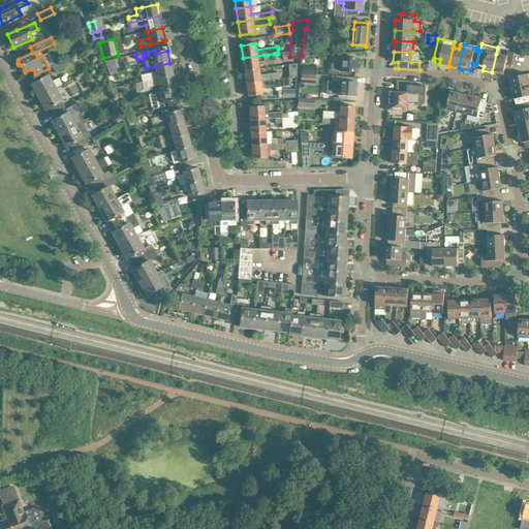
[(496,54),(492,72),(503,75),(505,65),(511,66),(515,53),(508,52),(507,57),(496,54)]
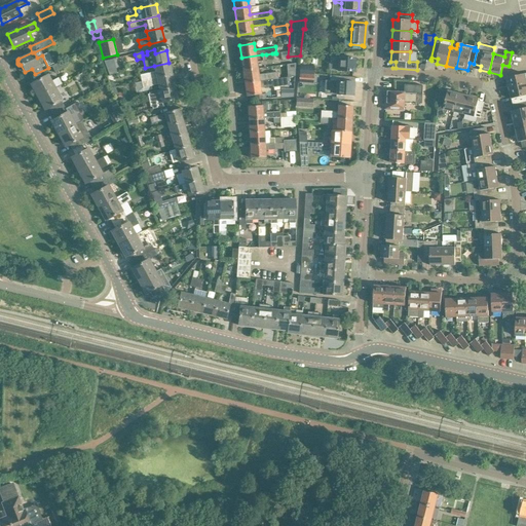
[(262,54),(241,58),(243,70),(257,68),(257,62),(263,61),(262,54)]
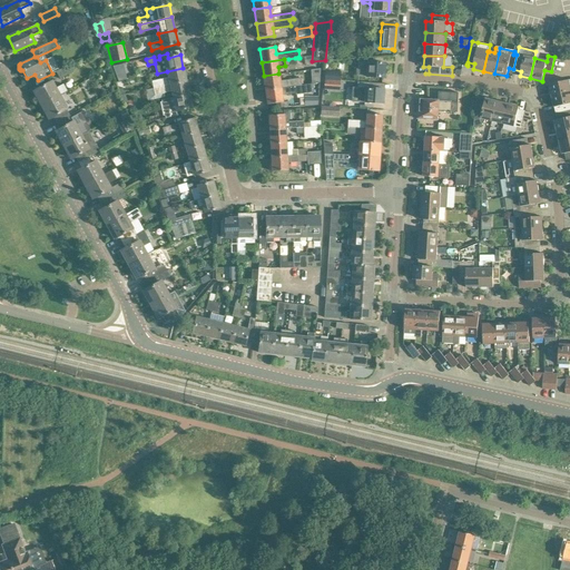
[(356,77),(373,77),(384,78),(385,64),(374,62),(366,62),(366,70),(356,69),(356,77)]
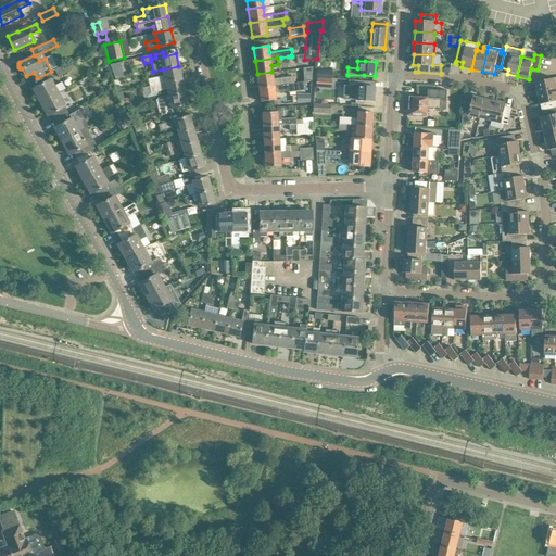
[(67,63),(54,70),(59,77),(72,70),(67,63)]
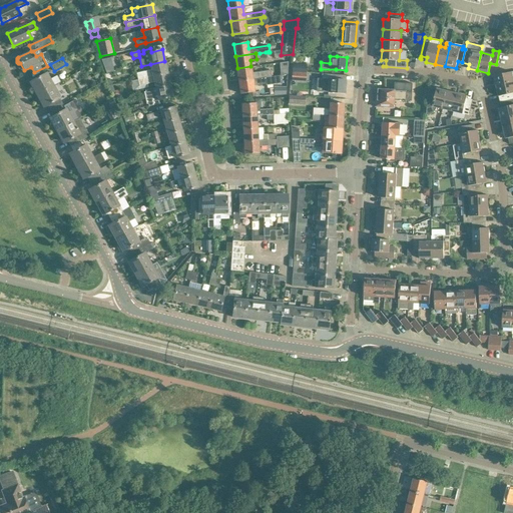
[(133,78),(133,80),(167,73),(164,61),(150,64),(151,69),(136,73),(137,77),(133,78)]
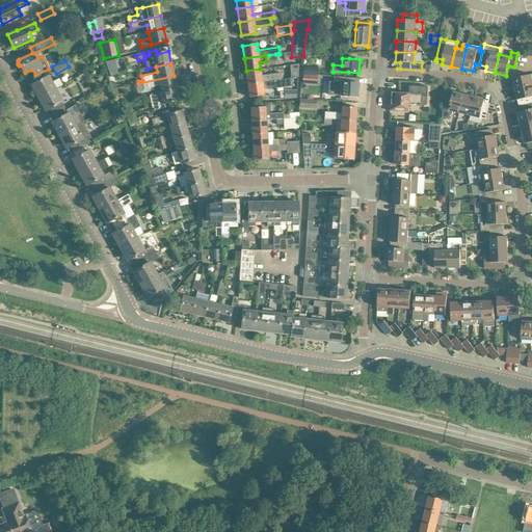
[(303,67),(302,75),(317,75),(318,68),(303,67)]
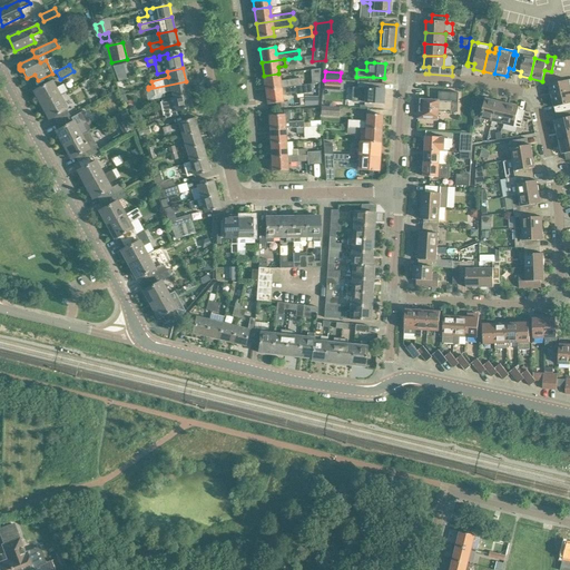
[(278,74),(264,76),(265,90),(287,87),(286,80),(279,81),(278,74)]
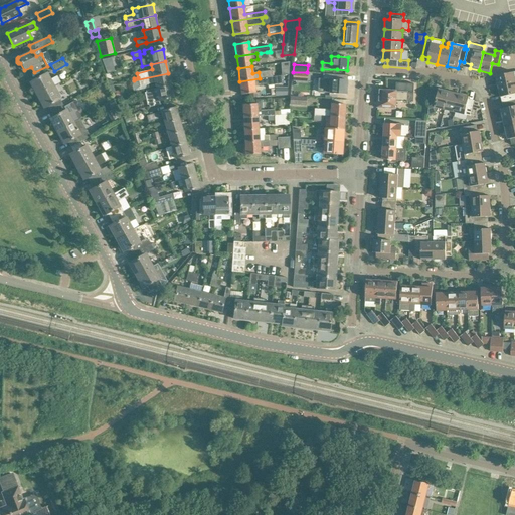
[(307,72),(293,72),(293,81),(307,81),(307,72)]
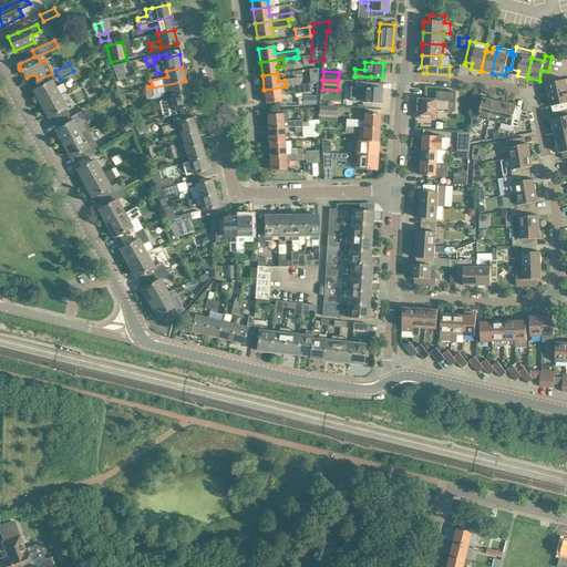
[(546,84),(548,95),(566,91),(566,84),(566,80),(546,84)]
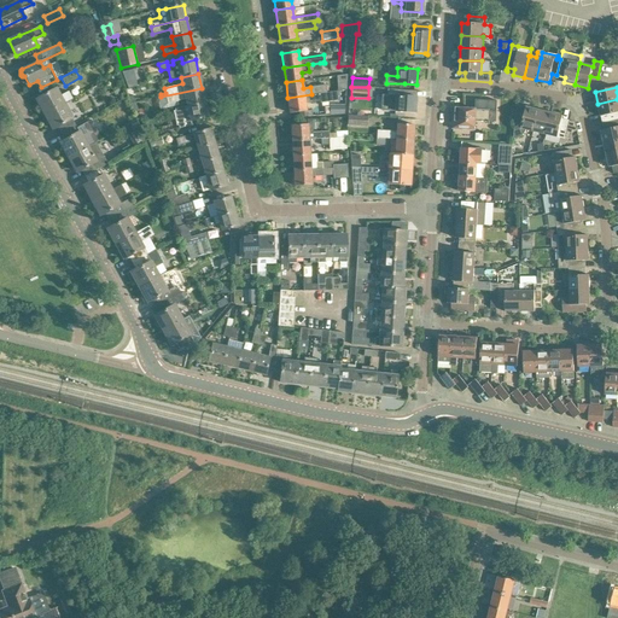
[(47,93),(36,99),(45,114),(64,104),(73,99),(69,92),(59,97),(56,88),(47,93)]
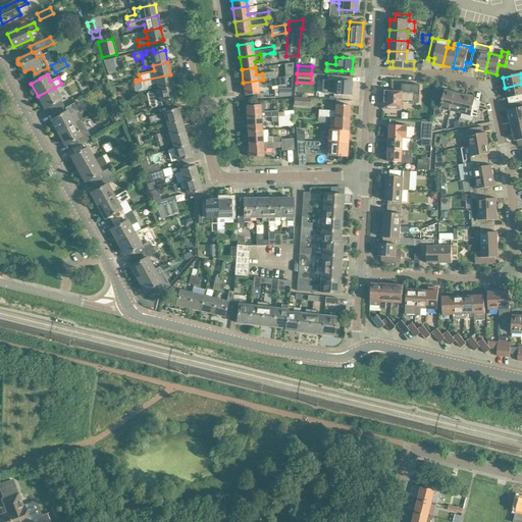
[(157,84),(158,90),(173,87),(170,74),(136,82),(138,92),(151,89),(150,85),(157,84)]
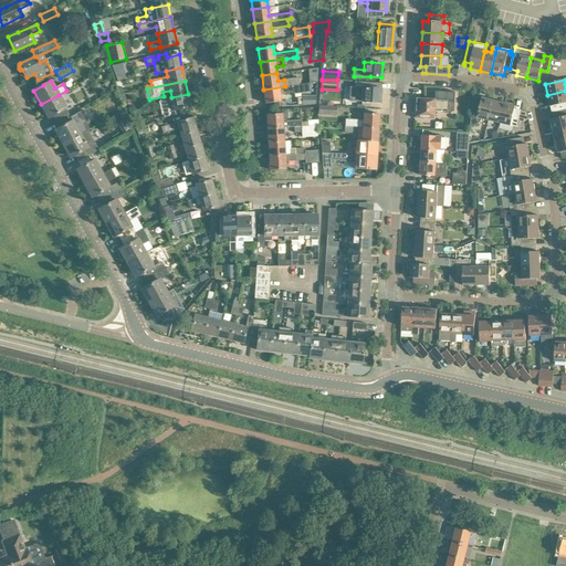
[(285,86),(263,90),(265,104),(281,102),(280,95),(294,93),(294,94),(310,92),(308,83),(301,84),(297,85),(290,86),(285,86)]
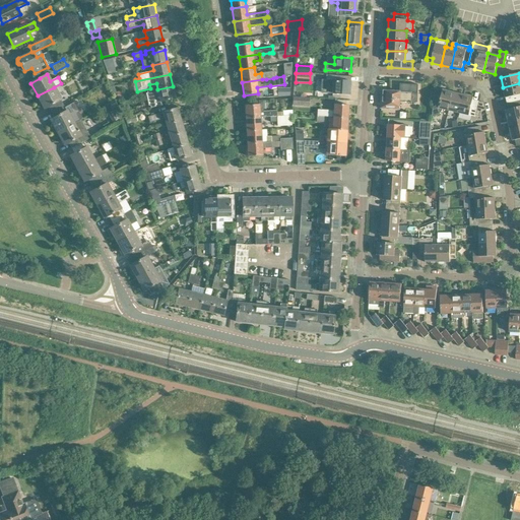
[(331,93),(339,94),(349,94),(350,81),(332,80),(332,86),(324,86),(323,92),(331,93)]
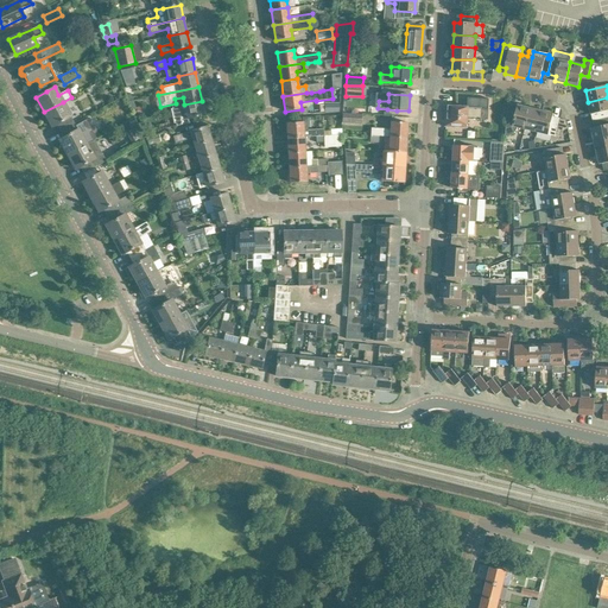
[(596,113),(599,120),(607,118),(607,97),(588,102),(591,115),(596,113)]
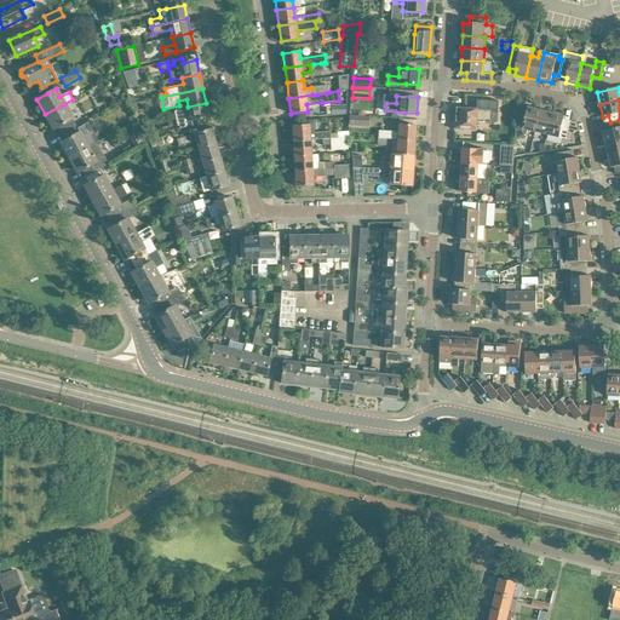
[(477,110),(458,109),(458,112),(455,112),(455,128),(466,128),(466,130),(477,131),(477,121),(498,122),(499,101),(477,101),(477,110)]
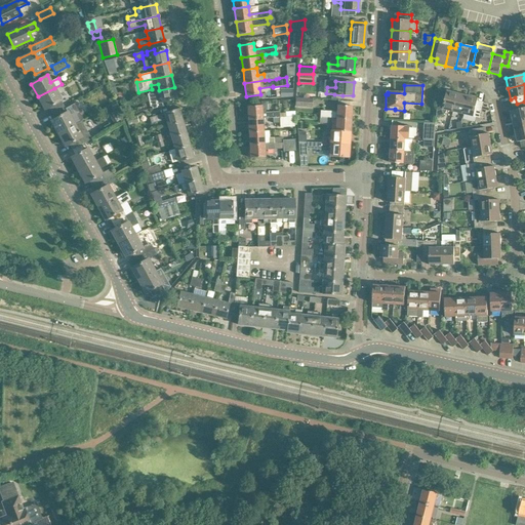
[(174,87),(159,90),(149,92),(152,109),(163,107),(162,103),(176,99),(174,87)]
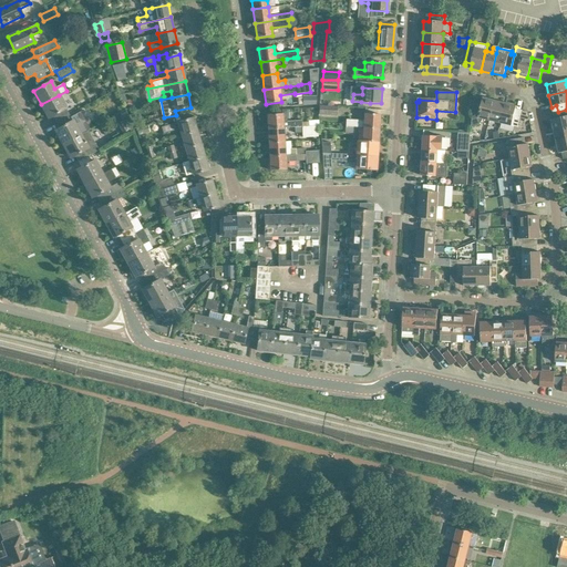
[(59,95),(41,104),(49,119),(53,116),(57,122),(70,115),(59,95)]
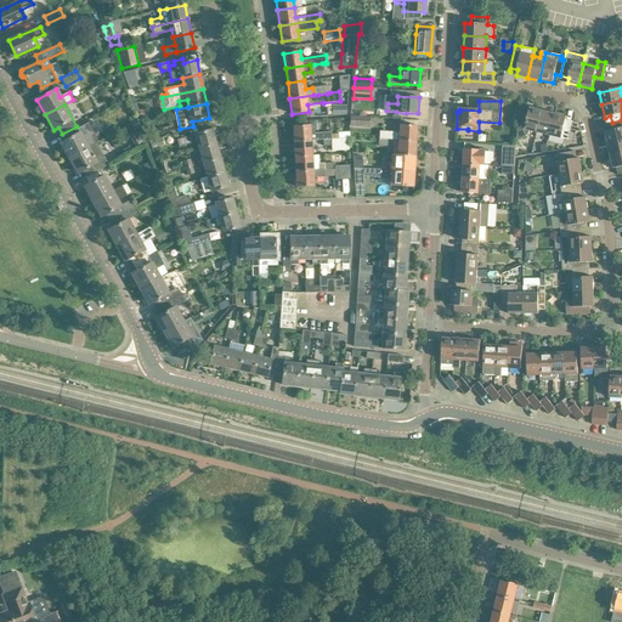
[(332,106),(332,116),(346,114),(348,106),(332,106)]
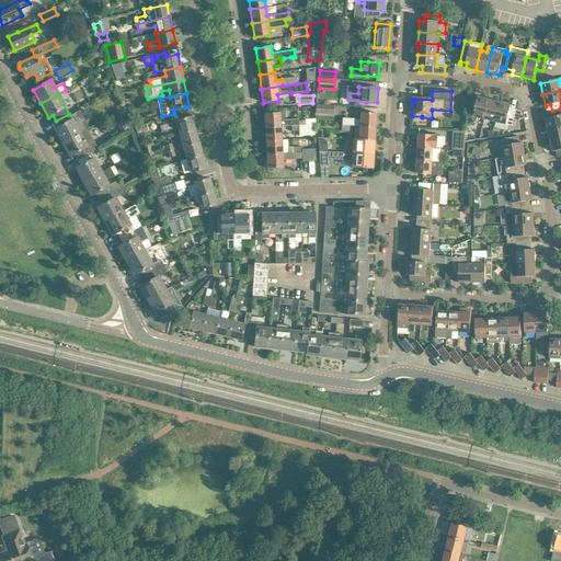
[(478,117),(483,119),(489,100),(478,98),(477,104),(469,102),(468,106),(468,113),(466,126),(469,125),(470,125),(472,124),(474,122),(477,121),(478,117)]
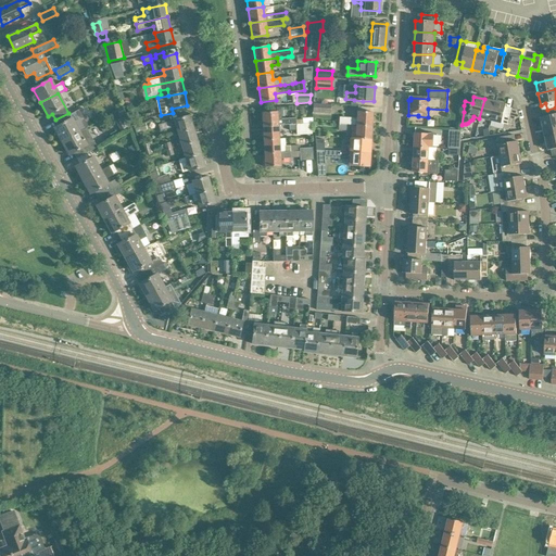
[(479,118),(490,121),(494,101),(484,99),(479,118)]
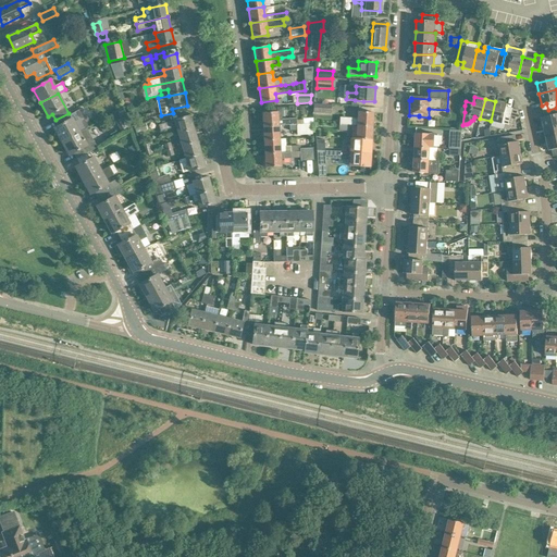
[(495,101),(491,121),(498,123),(509,125),(509,124),(514,125),(515,121),(516,121),(520,118),(519,110),(514,109),(512,109),(512,111),(506,110),(507,104),(495,101)]
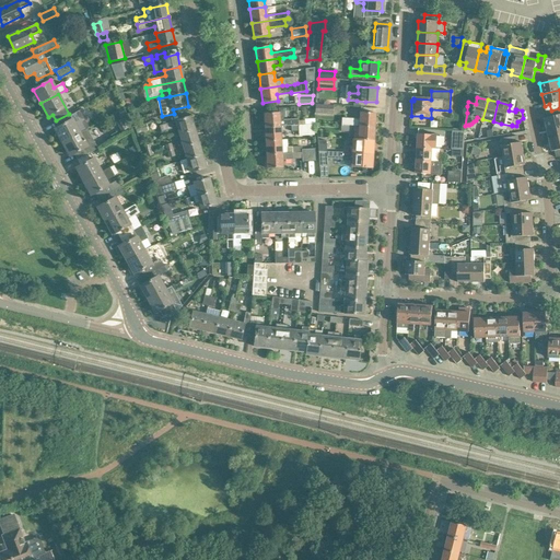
[(315,105),(315,113),(333,114),(334,106),(315,105)]
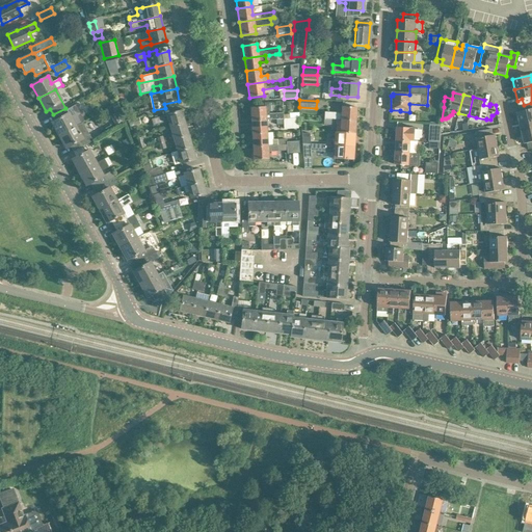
[(251,115),(251,121),(266,120),(266,121),(276,120),(290,118),(289,114),(284,114),(284,113),(269,113),(269,107),(269,103),(264,103),(265,107),(250,108),(250,109),(248,110),(248,114),(251,115)]
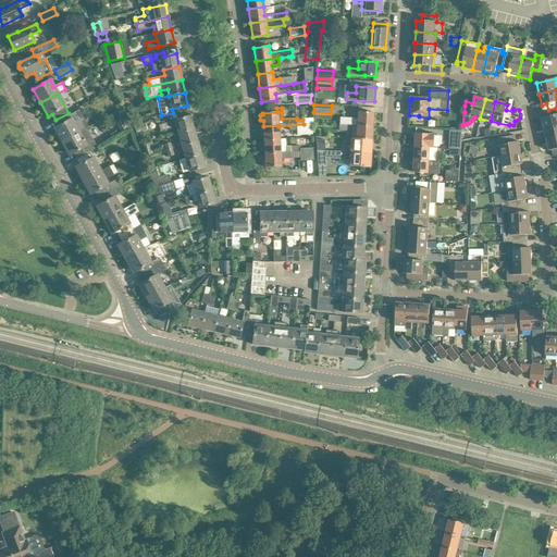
[(542,118),(544,130),(556,125),(556,108),(548,110),(549,116),(542,118)]
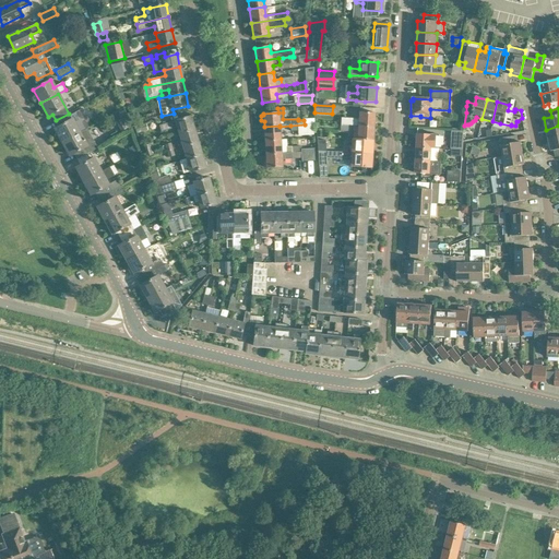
[(348,126),(358,126),(373,127),(375,113),(359,113),(359,119),(341,117),(341,125),(348,126)]
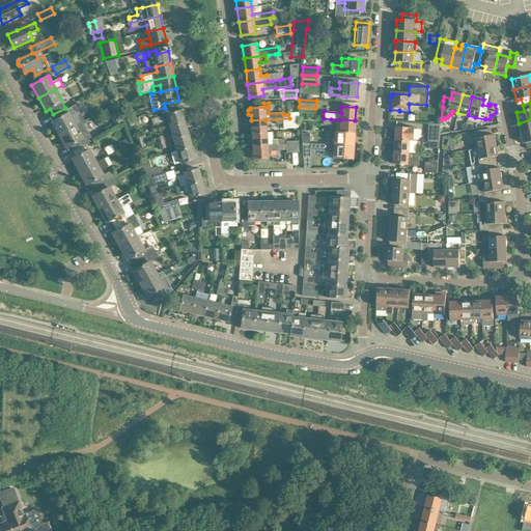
[(56,120),(52,122),(59,135),(75,127),(65,108),(53,114),(56,120)]
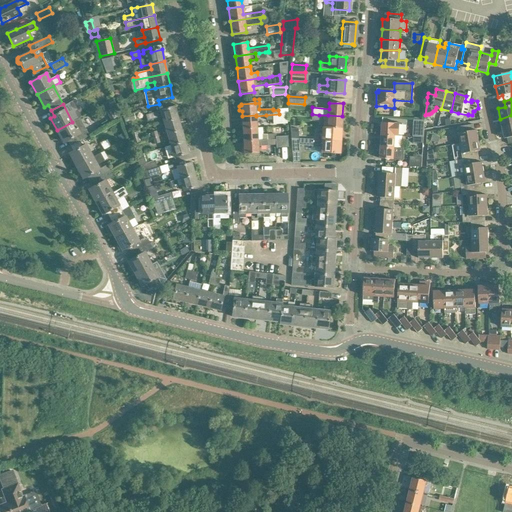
[(164,122),(178,118),(175,107),(146,115),(147,121),(162,116),(164,122)]
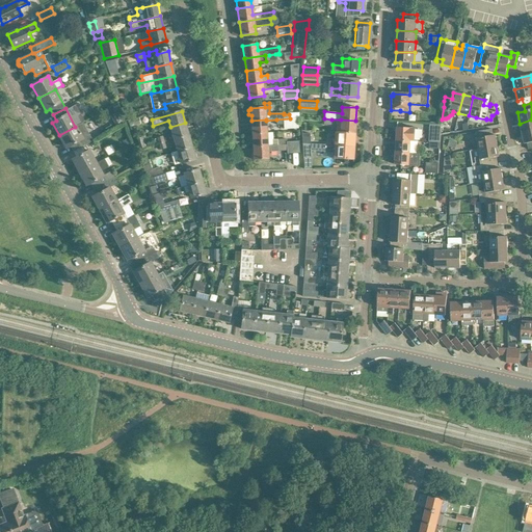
[(129,120),(130,127),(140,126),(138,117),(129,120)]
